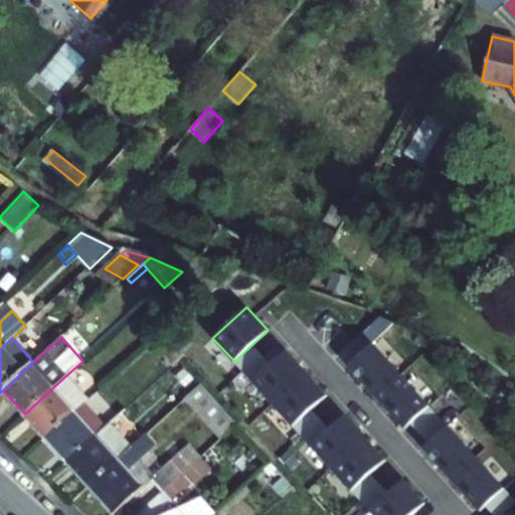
[(372,342),(348,364),(376,395),(401,373),(372,342)]
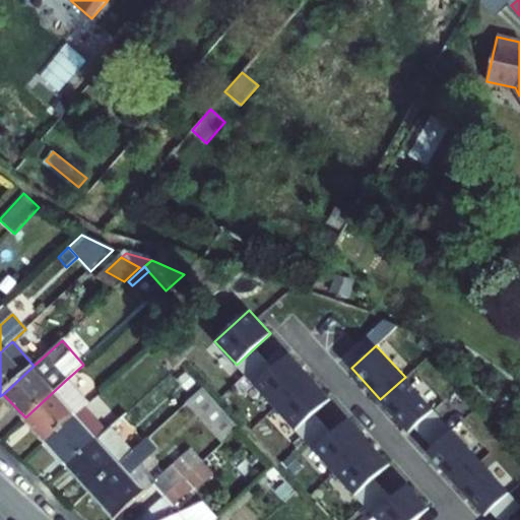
[(288,352),(254,384),(275,407),(310,376),(288,352)]
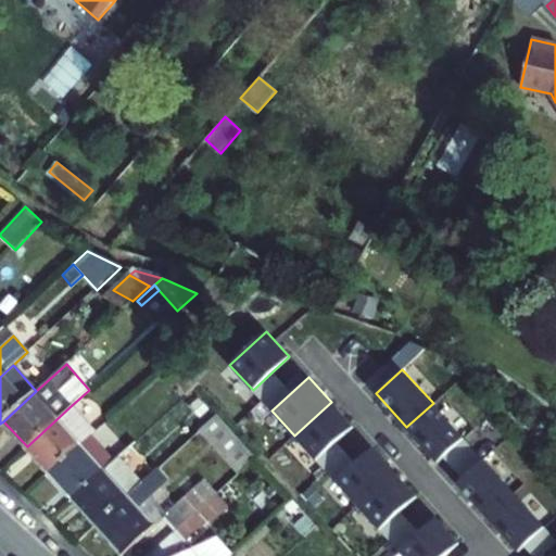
[(331,402),(294,436),(316,459),(353,426),(331,402)]
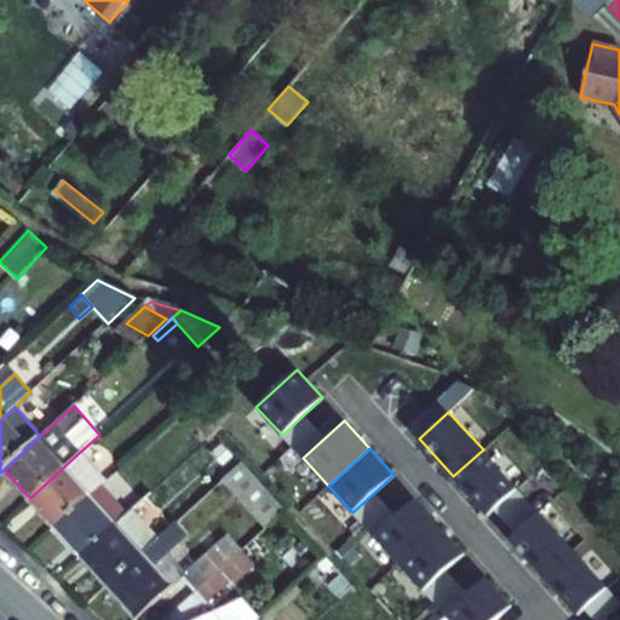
[(483,449),(453,476),(488,515),(517,487),(483,449)]
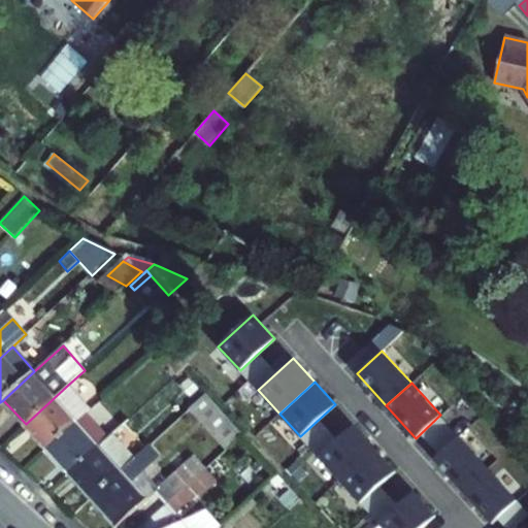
[(26,424),(47,449),(87,414),(91,409),(68,385),(26,424)]
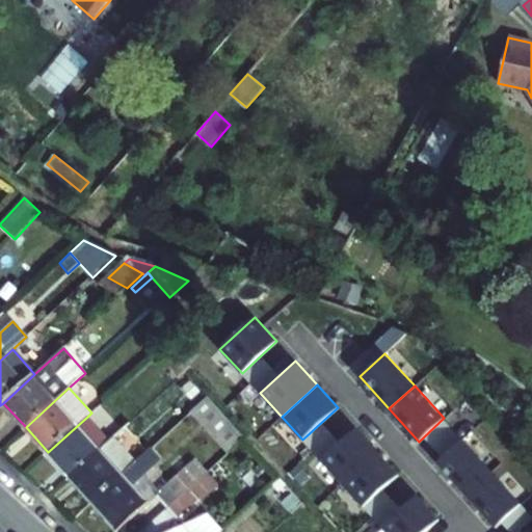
[(208,397),(191,413),(228,453),(245,437),(208,397)]
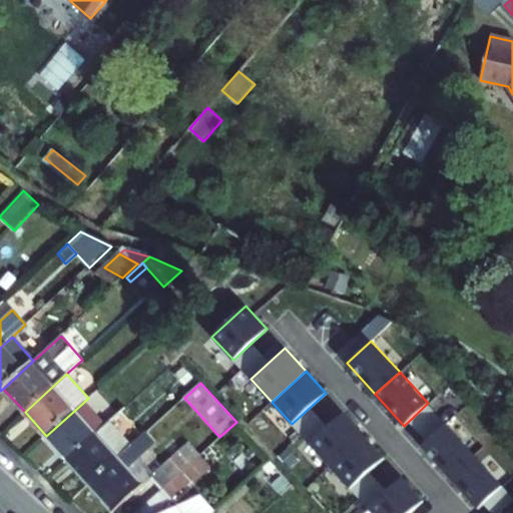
[(46,436),(67,460),(106,426),(84,402),(46,436)]
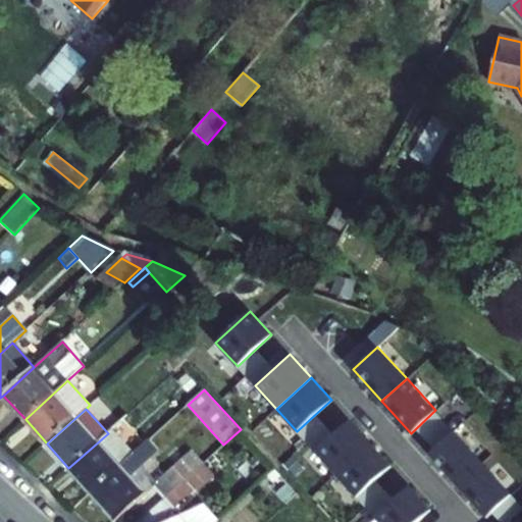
[(350,419),(315,451),(335,473),(370,442),(350,419)]
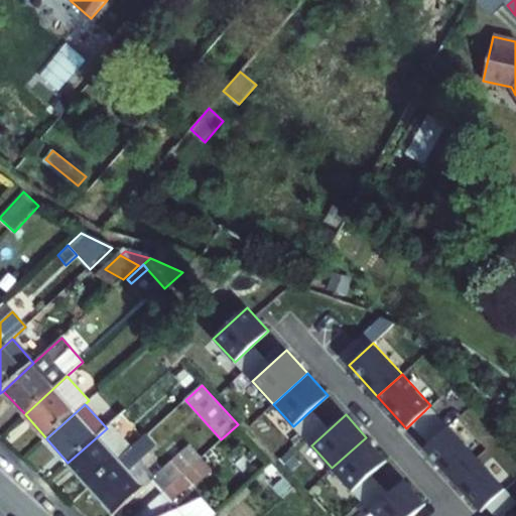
[(90,487),(132,447),(110,424),(107,428),(68,463),(90,487)]
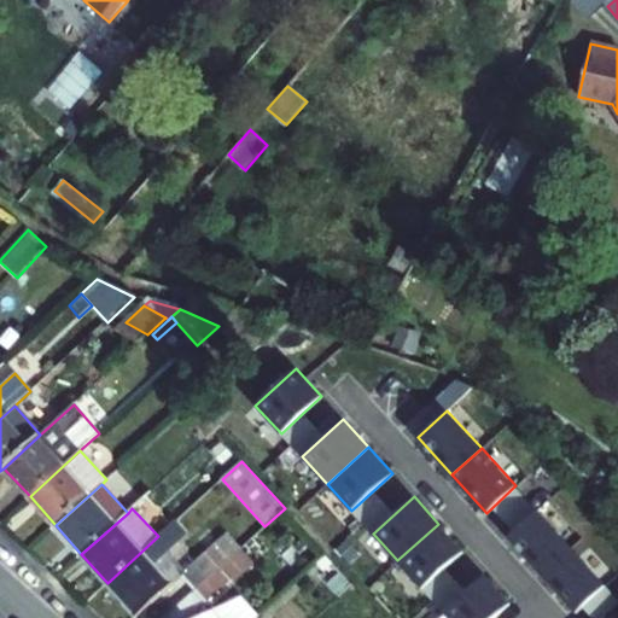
[(536,508),(507,535),(542,573),(571,546),(536,508)]
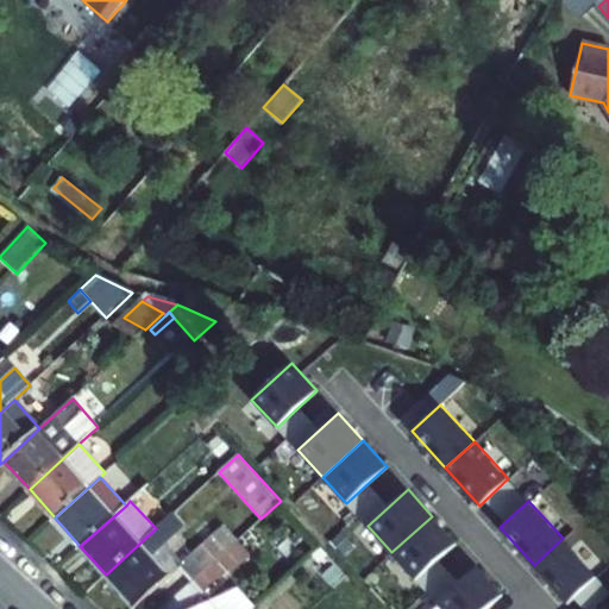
[(156,528),(106,575),(136,607),(169,577),(151,557),(186,526),(174,513),(156,528)]
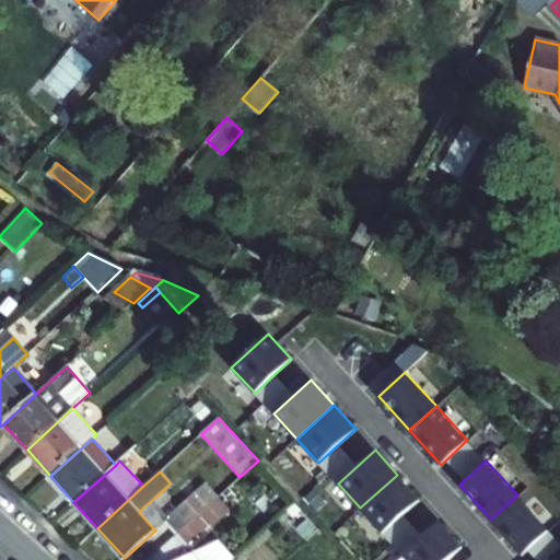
[(397,475),(360,508),(383,533),(420,499),(397,475)]
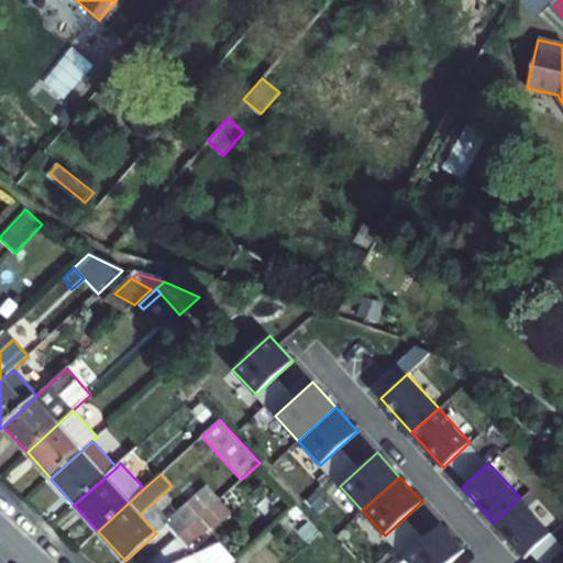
[(178,536),(219,499),(207,486),(166,522),(178,536)]
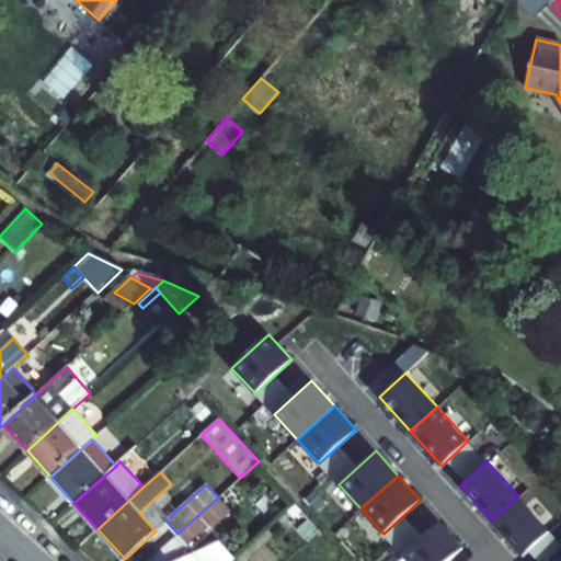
[(518,495),(492,521),(523,554),(549,530),(518,495)]
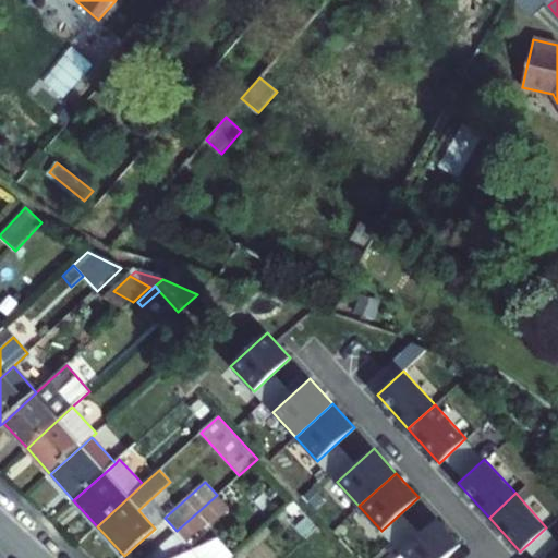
[(217,495),(177,531),(190,545),(229,509),(217,495)]
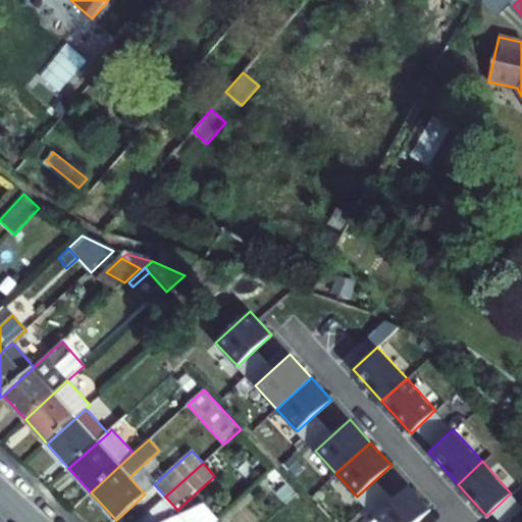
[(269,484),(286,504),(298,494),(279,474),(269,484)]
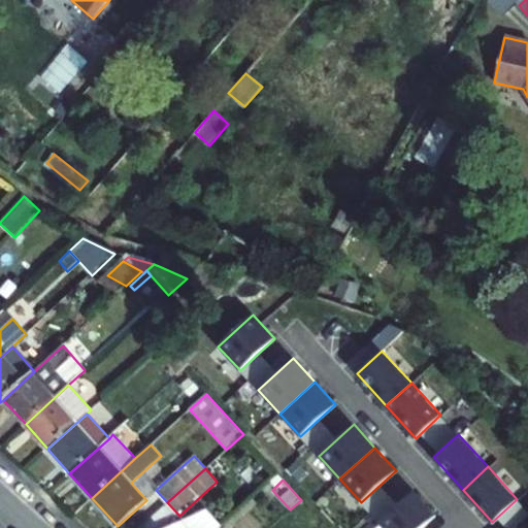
[(414,490),(378,522),(385,527),(420,527),(436,514),(414,490)]
